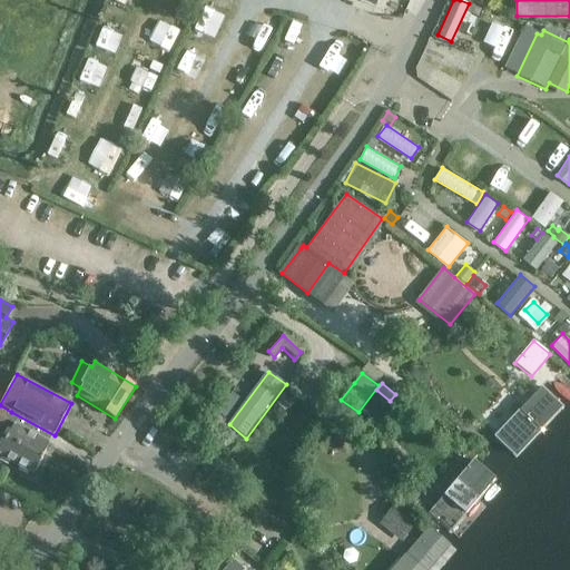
[(566,403),(546,384),(499,434),(519,453),(566,403)]
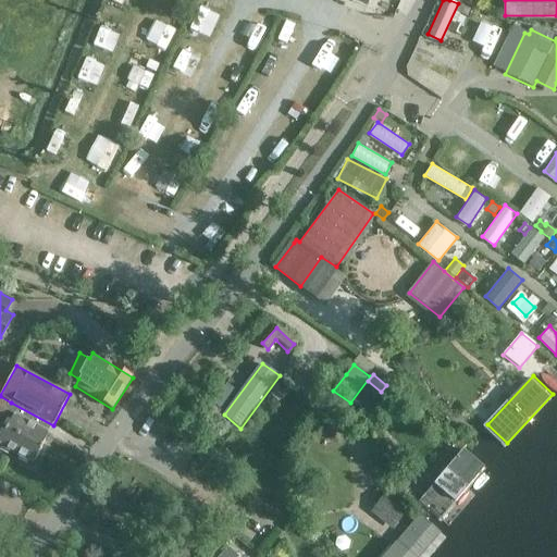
[(221,382),(209,399),(220,407),(232,390),(221,382)]
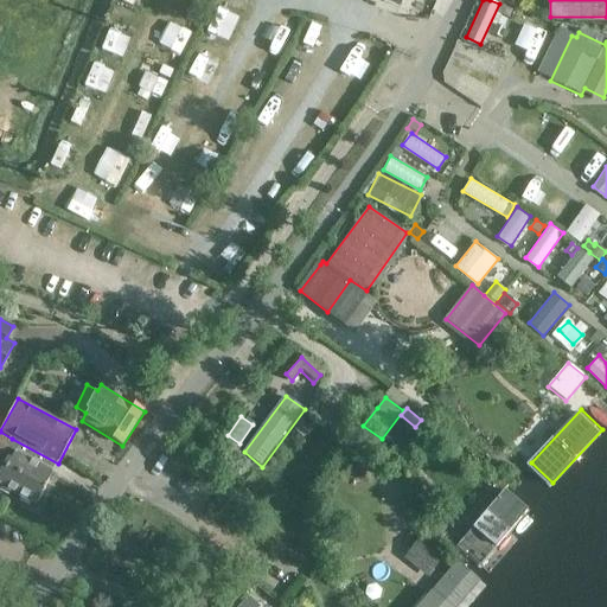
[(313,429),(301,420),(295,427),(306,436),(313,429)]
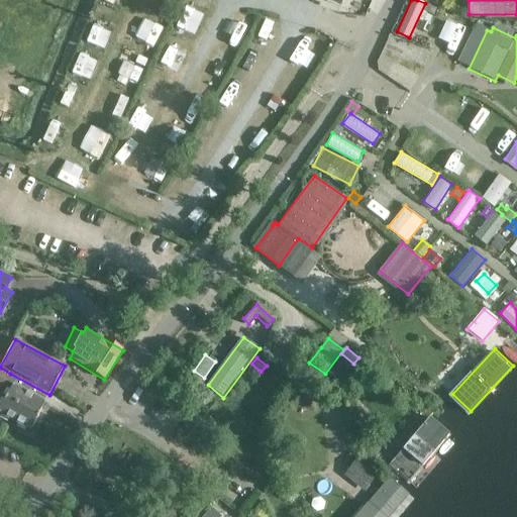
[(0,415),(30,431),(45,402),(49,395),(10,374),(5,382),(13,386),(0,409),(0,415)]
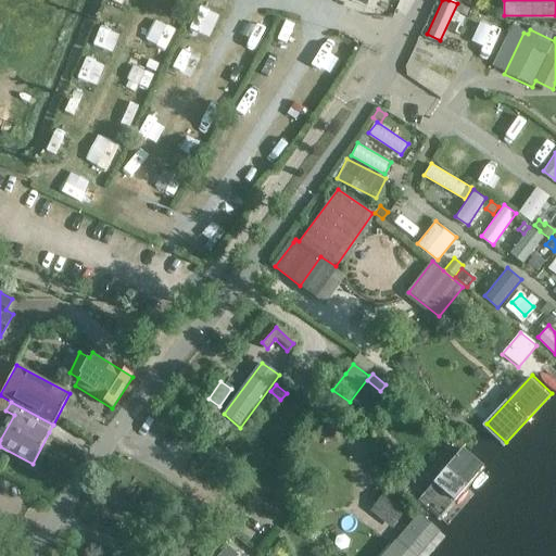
[(462,451),(418,502),(439,519),(482,468),(462,451)]
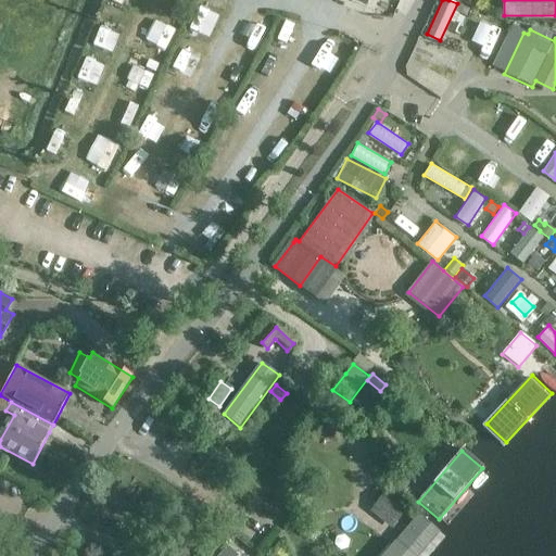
[(409,507),(387,489),(374,506),(395,523),(409,507)]
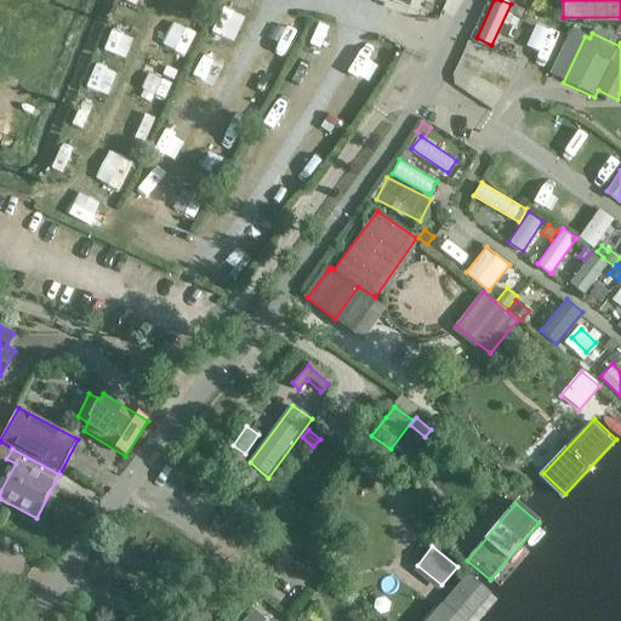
[(351,577),(358,567),(343,554),(335,564),(351,577)]
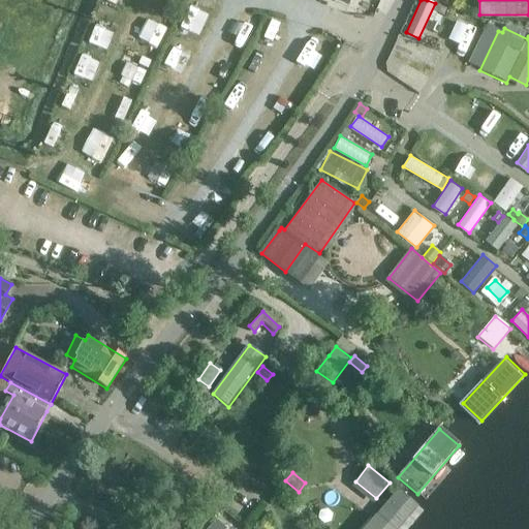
[(397,489),(362,528),(395,528),(415,505),(397,489)]
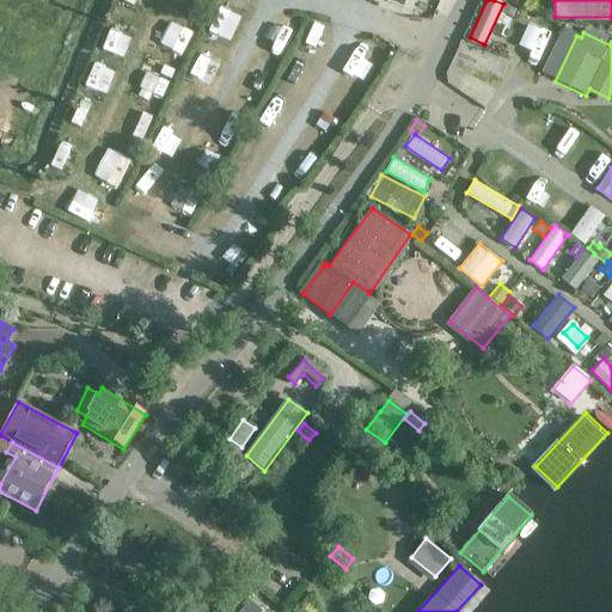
[(259,611),(261,611),(250,601),(239,611),(259,611)]
